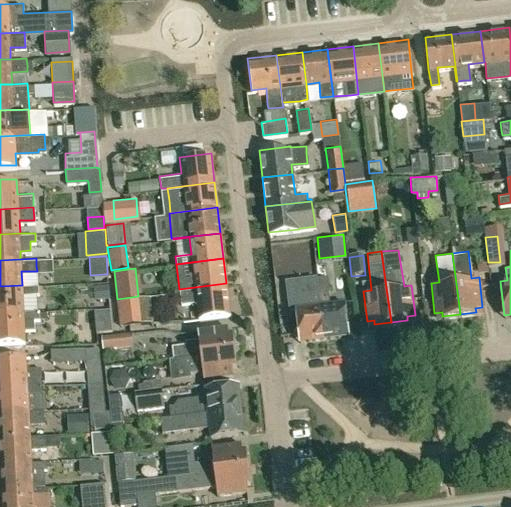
[(318,291),(328,290),(329,290),(327,274),(316,275),(318,291)]
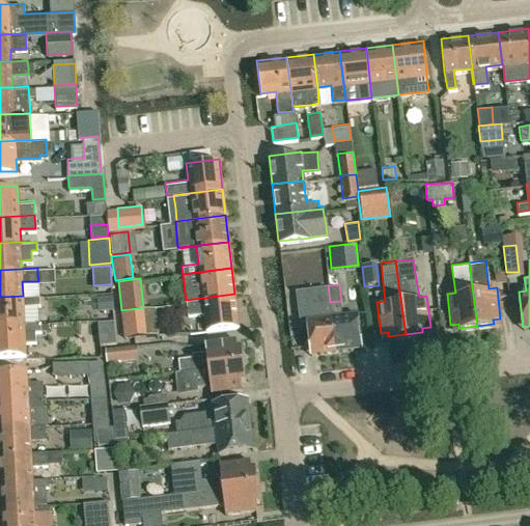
[(330,302),(328,285),(297,289),(300,320),(307,319),(310,352),(335,349),(331,313),(332,313),(330,302)]
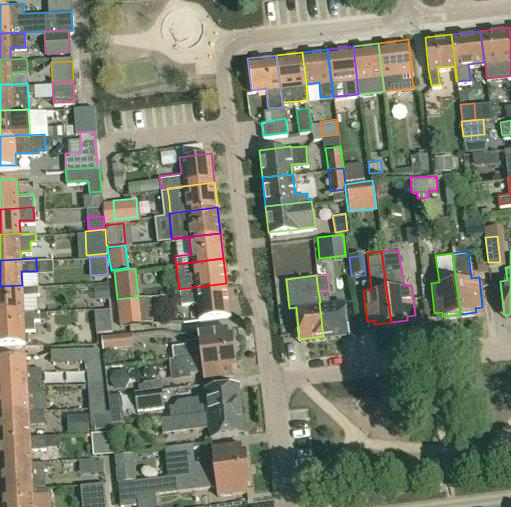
[(179,289),(180,297),(180,301),(196,299),(198,317),(230,313),(226,283),(179,289)]
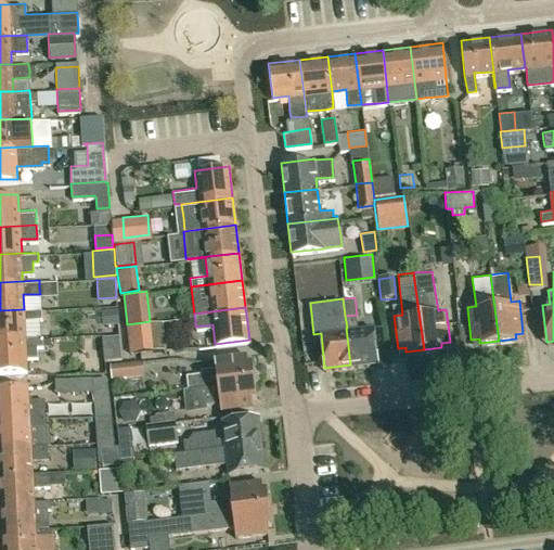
[(24,309),(0,310),(0,337),(25,336),(25,318),(41,317),(40,308),(24,309)]
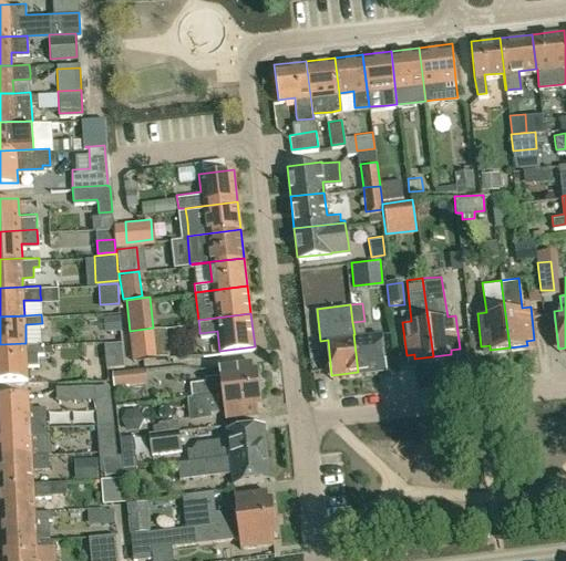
[(364,333),(363,321),(352,322),(354,334),(353,334),(358,372),(384,370),(380,331),(364,333)]
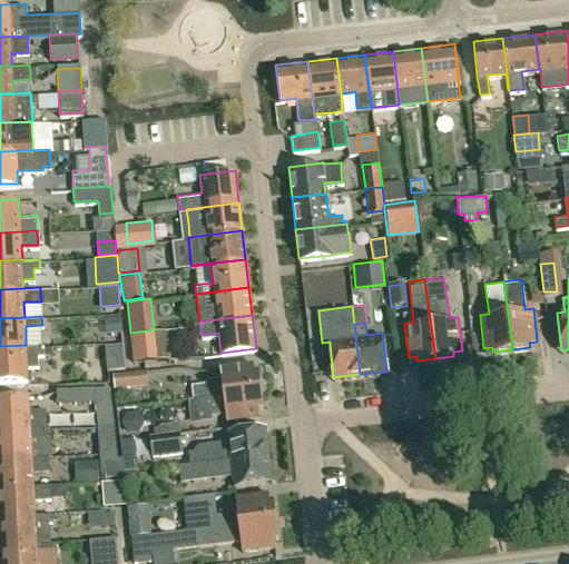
[(154,329),(130,333),(133,360),(156,357),(154,329)]
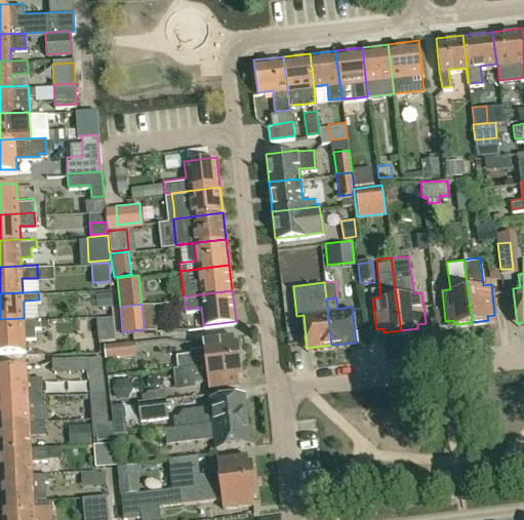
[(113,336),(112,315),(96,316),(98,337),(113,336)]
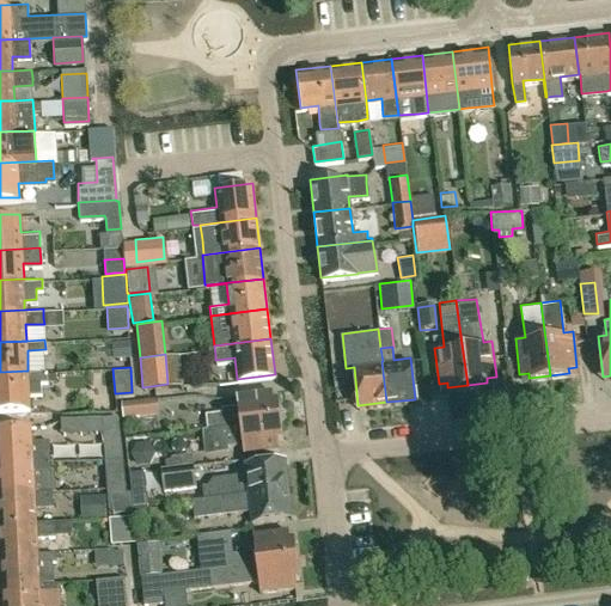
[(41,391),(41,380),(47,380),(47,369),(28,371),(0,372),(0,408),(29,406),(29,391),(41,391)]
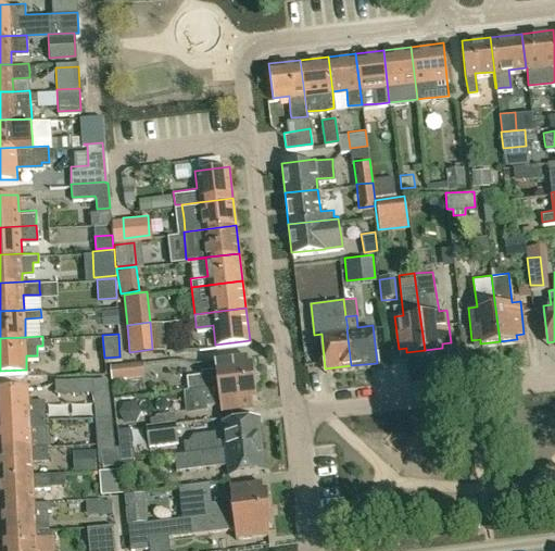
[(183,387),(254,378),(252,361),(247,362),(247,353),(214,357),(215,365),(201,367),(201,371),(186,373),(188,386),(183,387)]
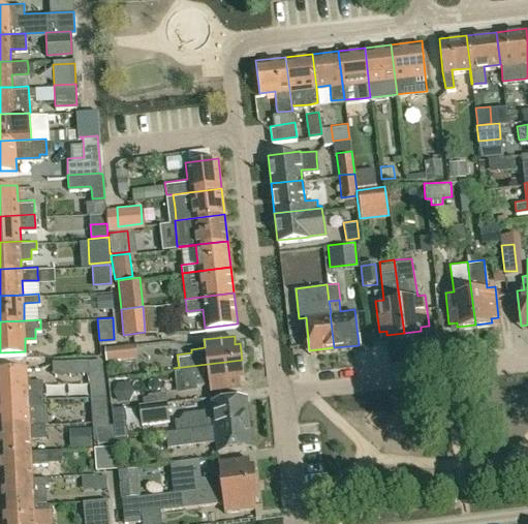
[(134,341),(112,343),(104,343),(105,359),(135,357),(134,341)]
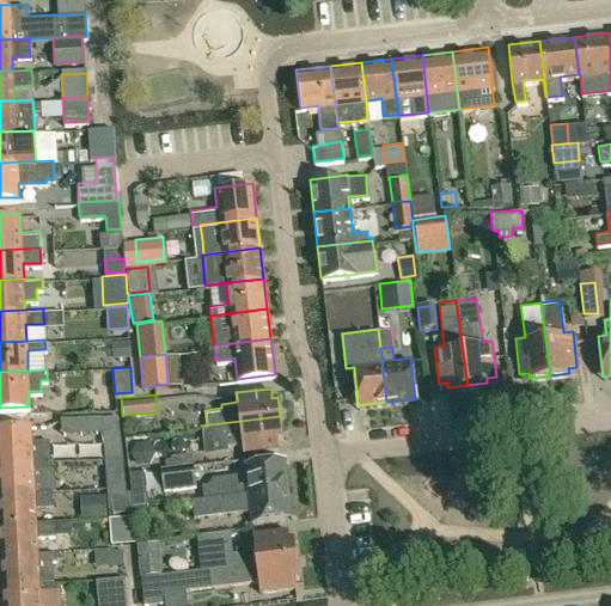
[(104,457),(122,454),(118,428),(117,414),(60,416),(61,430),(102,429),(104,457)]
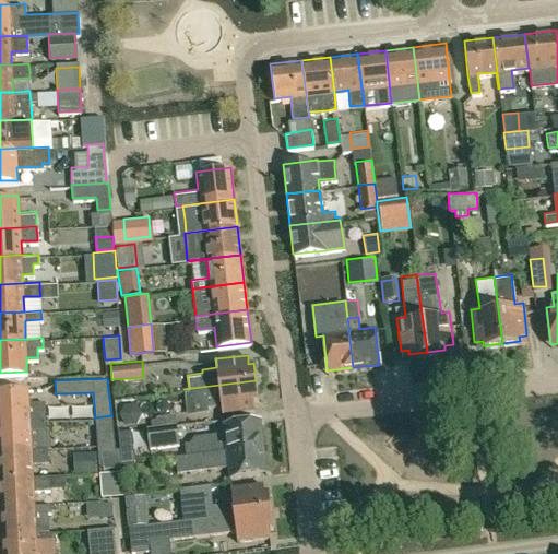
[(208,405),(221,403),(222,411),(254,408),(253,399),(258,398),(256,380),(183,389),(186,409),(208,407),(208,405)]
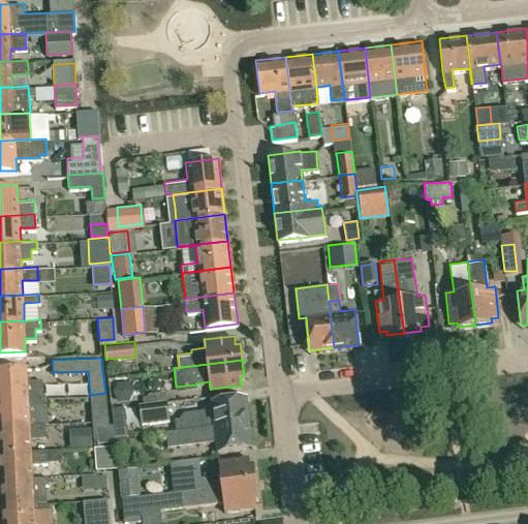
[(41,377),(27,378),(26,366),(0,367),(0,399),(42,397),(41,377)]
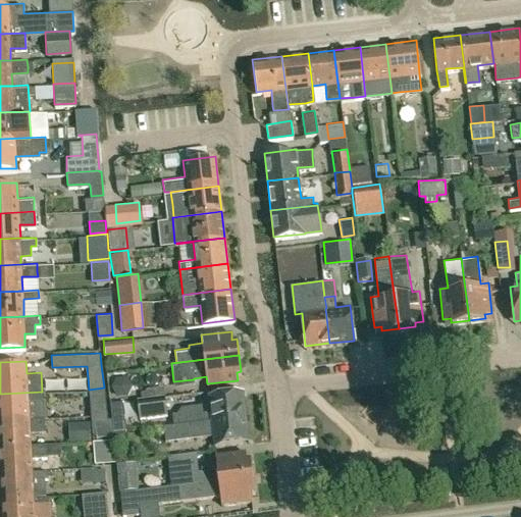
[(91,413),(107,412),(104,388),(89,390),(91,413)]
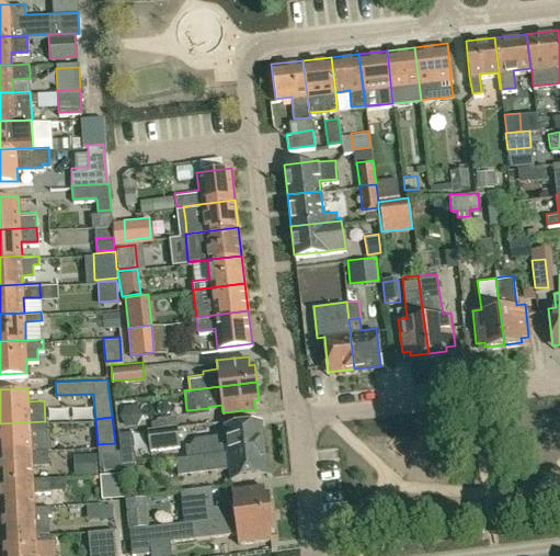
[(184,442),(186,455),(227,451),(264,446),(261,419),(224,424),(225,432),(194,435),(195,441),(184,442)]
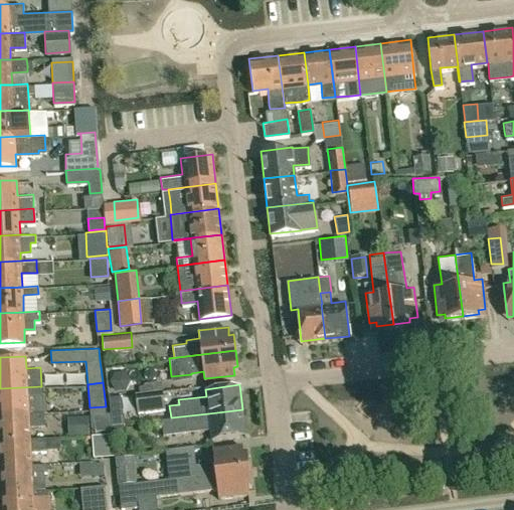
[(41,386),(0,388),(0,412),(28,411),(42,410),(46,410),(45,393),(41,393),(41,386)]
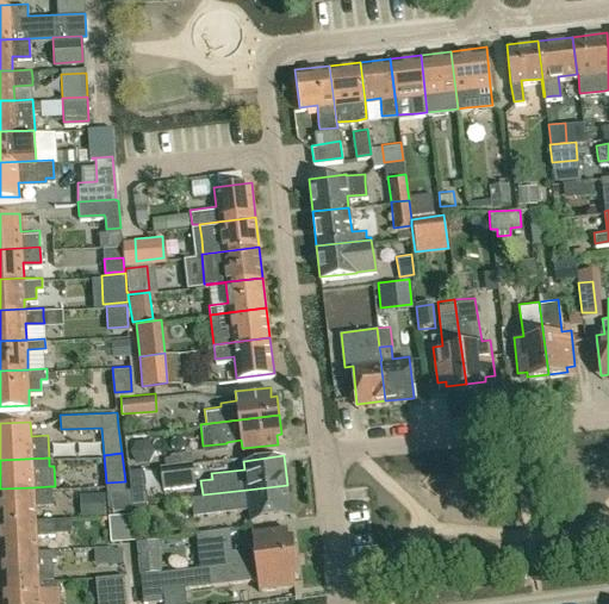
[(192,459),(160,464),(163,485),(194,481),(192,459)]
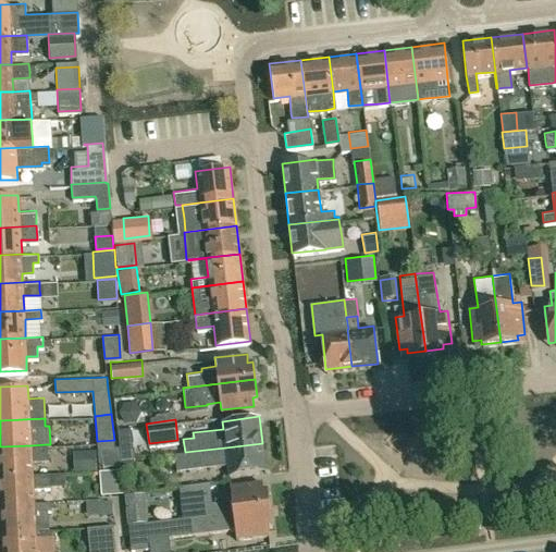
[(114,445),(114,440),(97,441),(99,464),(121,463),(119,444),(114,445)]
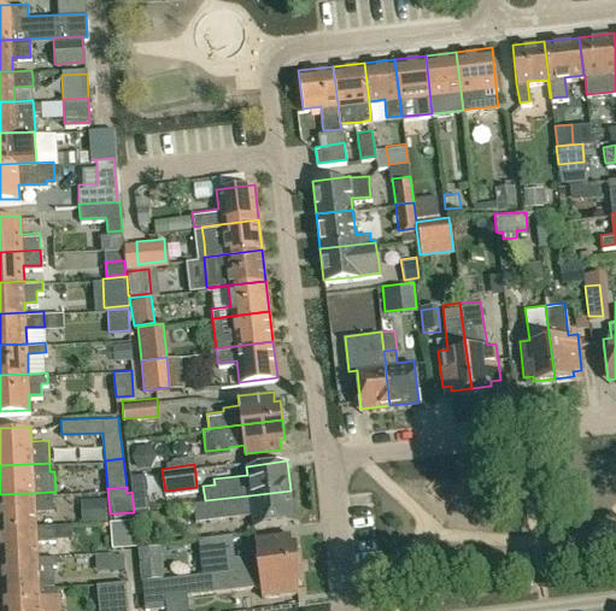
[(197,518),(252,511),(253,524),(294,520),(291,491),(205,500),(194,501),(197,518)]
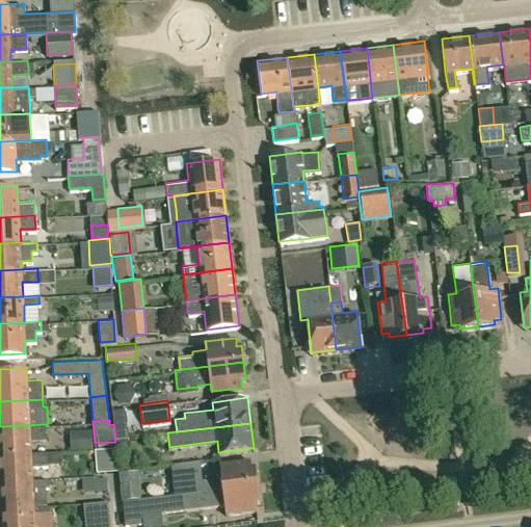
[(29,425),(0,426),(0,453),(30,452),(30,439),(45,438),(44,424),(29,425)]
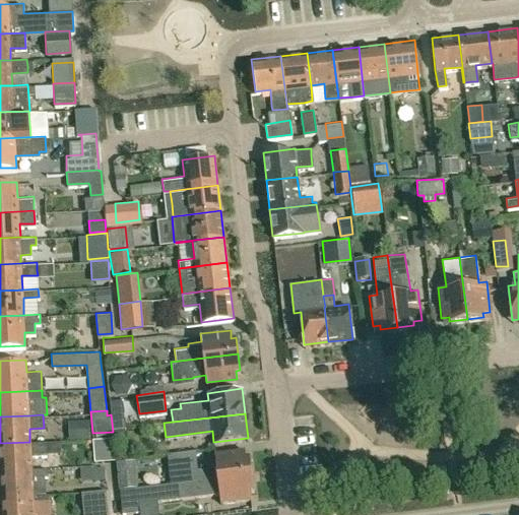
[(115,458),(113,436),(92,437),(94,459),(115,458)]
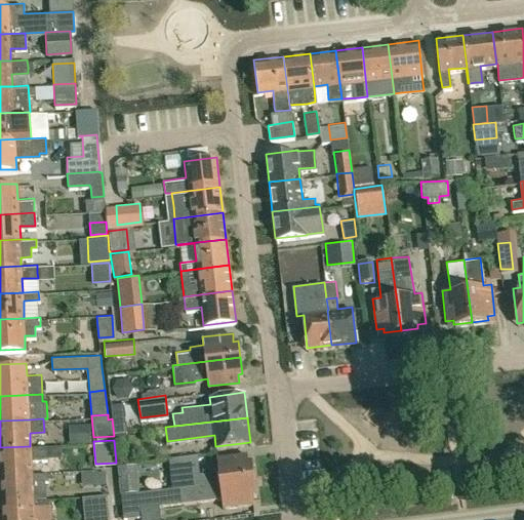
[(30,446),(0,447),(0,473),(31,472),(31,458),(46,457),(46,455),(62,455),(61,444),(30,446)]
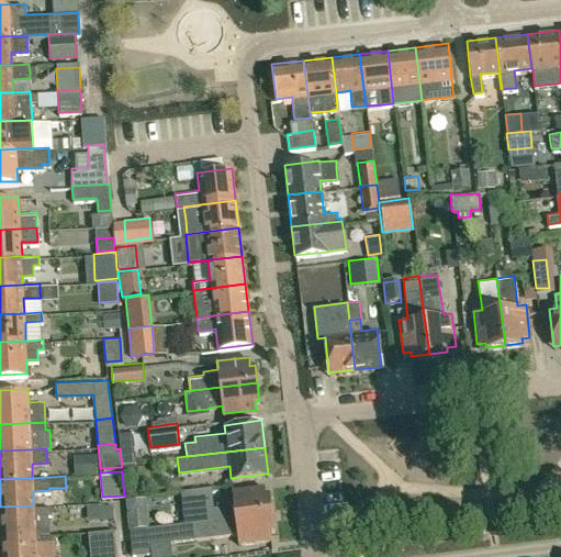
[(192,501),(193,509),(194,520),(272,511),(270,492),(266,493),(265,485),(232,489),(233,504),(213,507),(211,485),(179,489),(181,502),(192,501)]
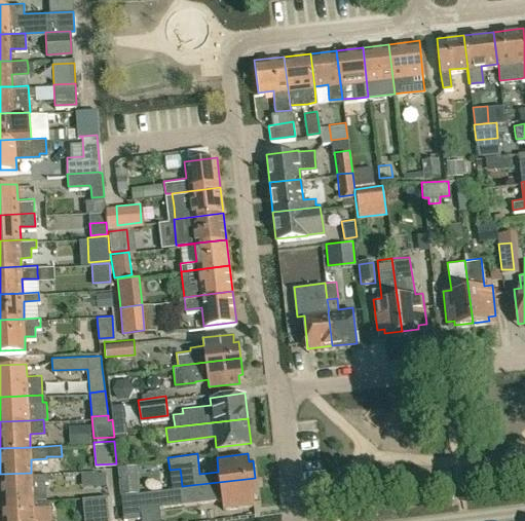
[(136,462),(117,464),(119,486),(120,492),(138,490),(136,462)]
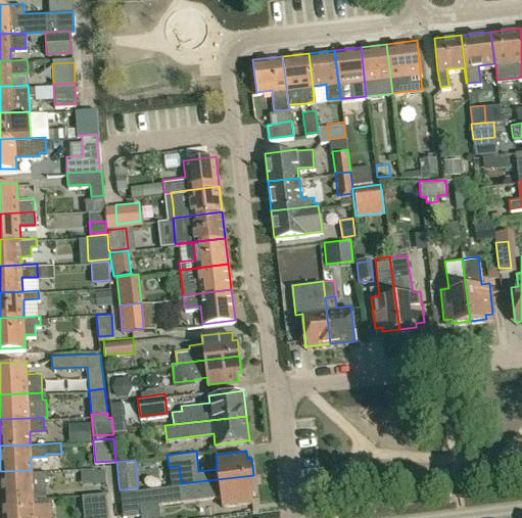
[(104,467),(92,468),(93,481),(105,480),(104,467)]
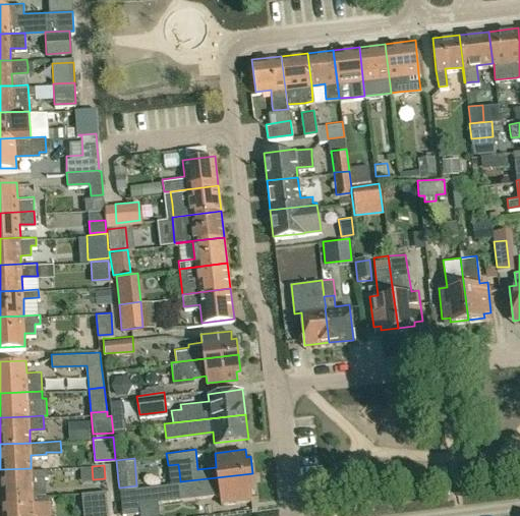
[(31,468),(0,469),(0,496),(33,495),(32,476),(47,475),(46,467),(31,468)]
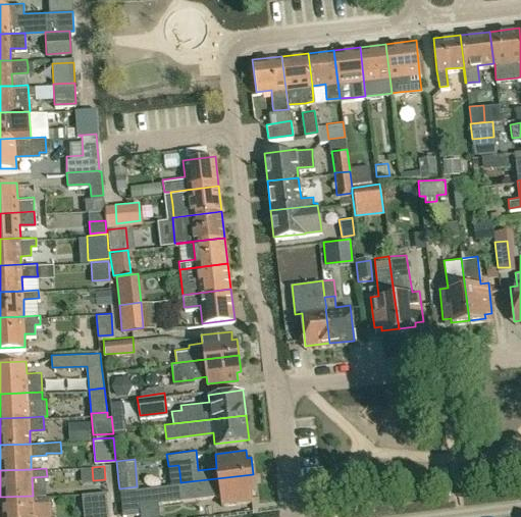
[(176,483),(159,485),(161,501),(178,499),(220,494),(221,503),(251,499),(250,490),(255,490),(253,474),(180,482),(176,483)]
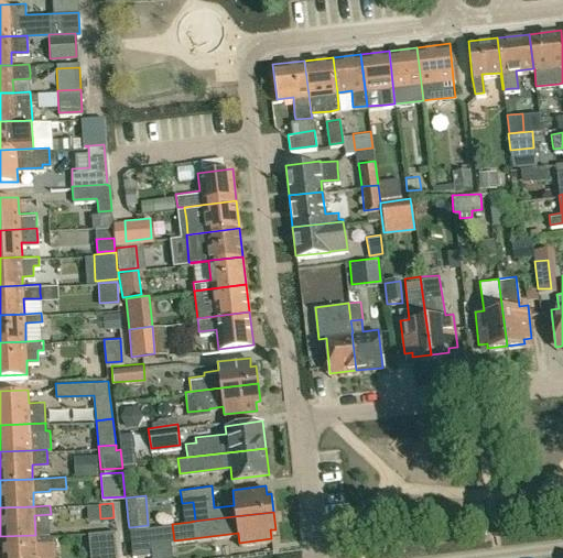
[(148,544),(174,540),(172,524),(129,529),(132,555),(149,553),(148,544)]
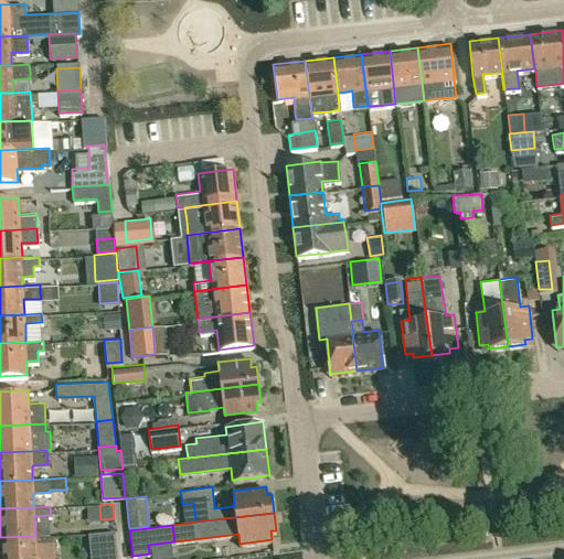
[(94,558),(117,558),(117,546),(115,530),(92,533),(94,548),(94,558)]
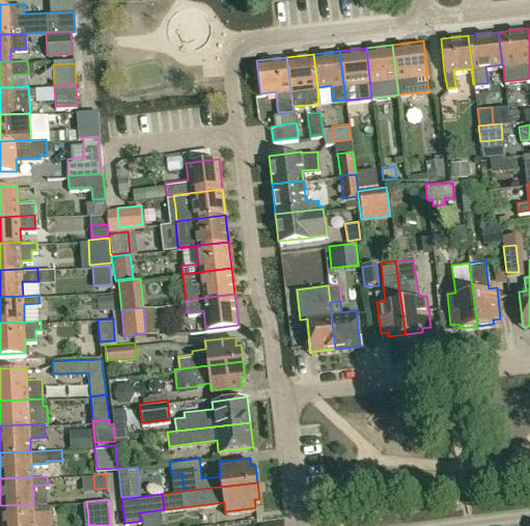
[(33,504),(0,505),(1,525),(34,525),(33,513),(49,511),(49,503),(33,504)]
